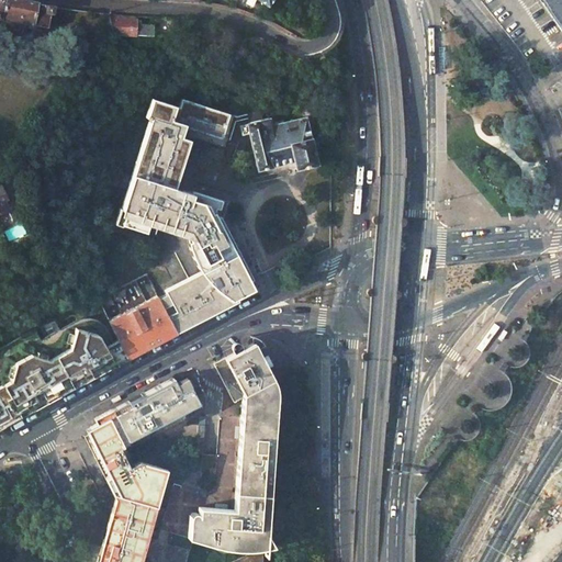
[(54,8),(15,0),(0,0),(0,15),(48,26),(54,8)]
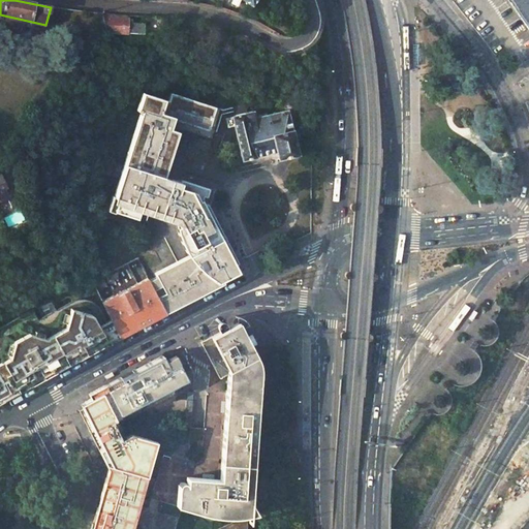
[(506,0),(512,8),(525,0),(506,0)]
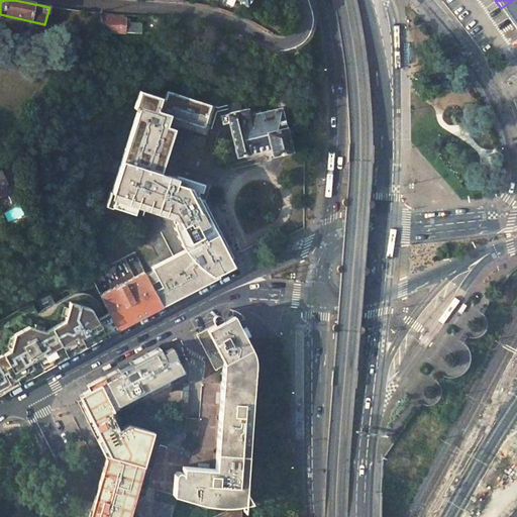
[(516,30),(516,0),(513,0),(501,8),(513,25),(516,30)]
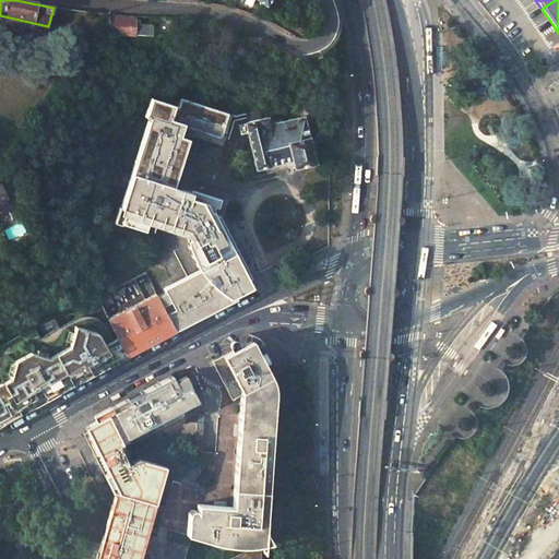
[(133,24),(134,16),(117,15),(115,34),(153,36),(153,25),(133,24)]
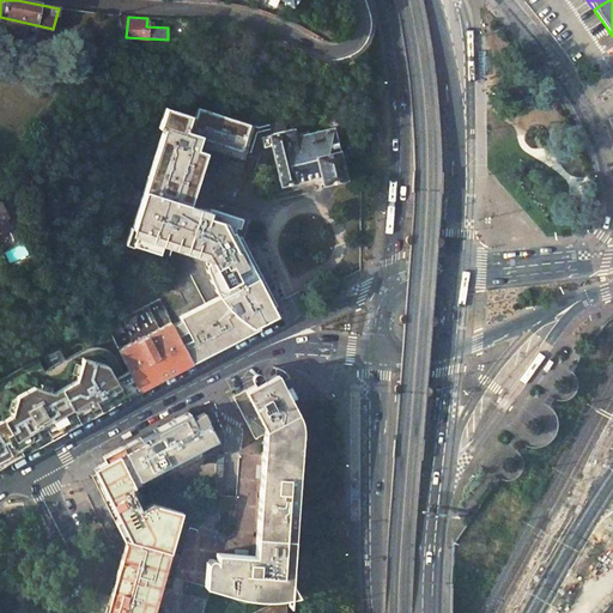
[(145,190),(188,204),(205,153),(207,149),(242,159),(253,126),(198,109),(195,119),(190,117),(190,116),(167,108),(159,128),(164,129),(145,190)]
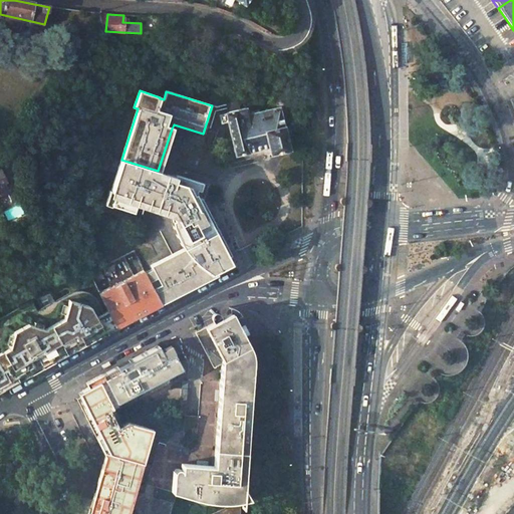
[(247,109),(219,116),(222,124),(227,123),(236,157),(262,151),(268,149),(270,156),(291,151),(280,107),(249,116),(247,109)]
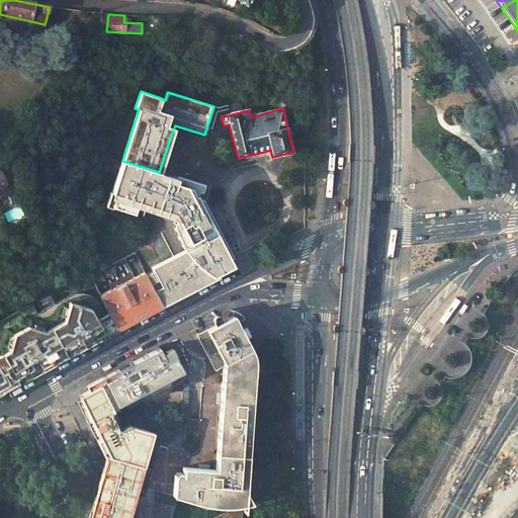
[(171,176),(159,172),(122,161),(110,197),(114,198),(111,205),(133,212),(136,205),(148,209),(161,212),(171,216),(182,180),(171,176)]
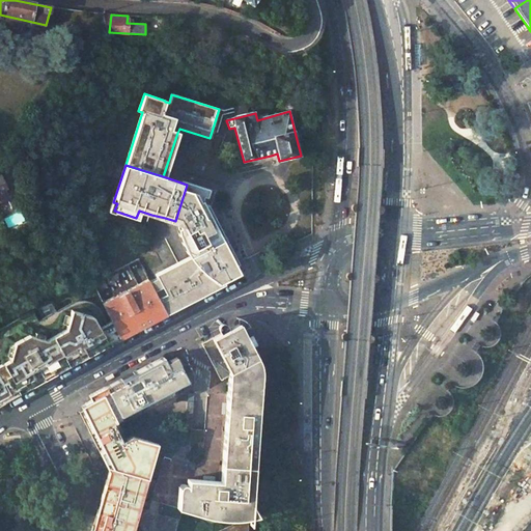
[(187,185),(175,221),(176,225),(177,229),(179,238),(183,244),(185,249),(188,254),(182,258),(168,266),(156,273),(163,288),(155,294),(165,313),(173,309),(187,302),(200,296),(206,291),(222,284),(219,279),(235,271),(234,269),(225,249),(202,204),(206,191),(187,185)]
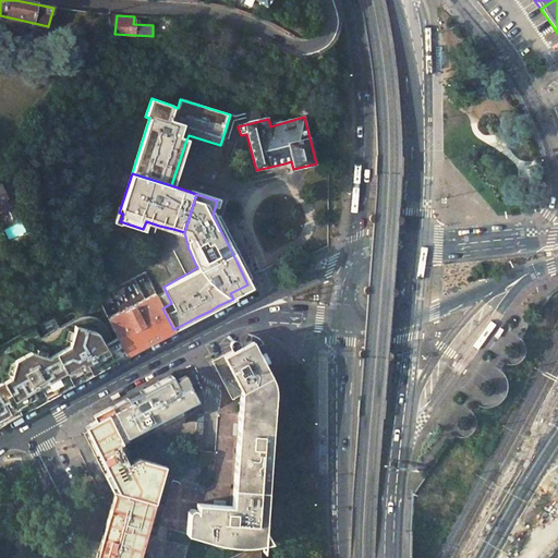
[(155,294),(108,318),(124,354),(173,329),(162,308),(155,294)]
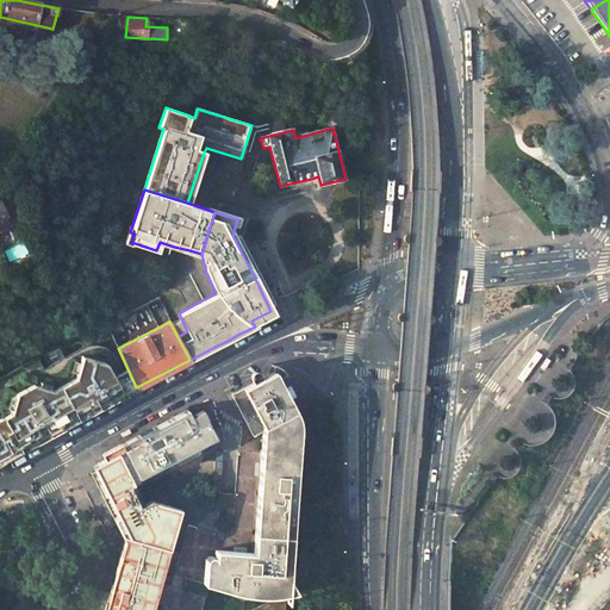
[(132,390),(114,354),(113,352),(111,349),(109,347),(106,344),(103,343),(99,342),(95,342),(92,342),(88,343),(86,344),(44,367),(38,356),(0,378),(0,461),(5,459),(53,433),(110,402),(132,390)]
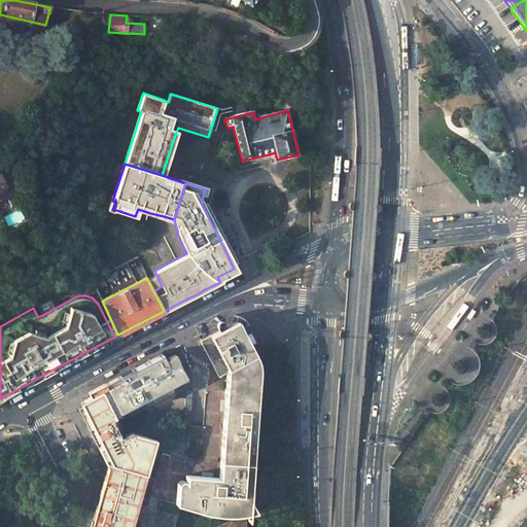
[(207,477),(186,475),(186,483),(185,482),(185,481),(184,480),(182,480),(181,480),(179,480),(178,481),(178,483),(177,501),(226,514),(249,490),(253,412),(262,412),(264,393),(254,393),(255,388),(246,388),(248,379),(252,379),(255,376),(256,361),(253,353),(250,347),(256,344),(249,332),(246,335),(243,327),(240,328),(236,321),(199,341),(217,377),(227,372),(225,403),(220,477),(207,477)]
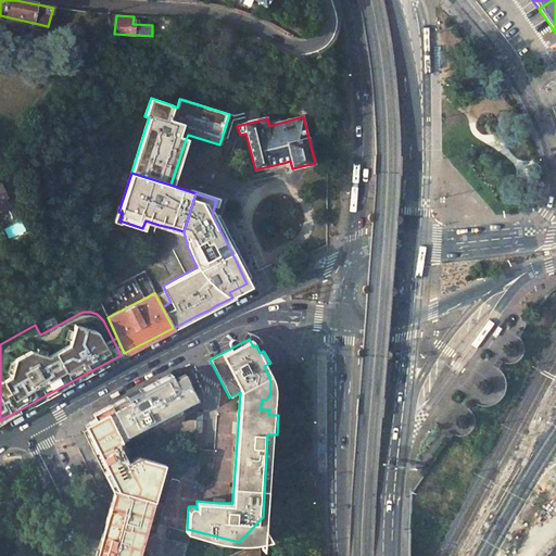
[(143,387),(110,404),(128,439),(209,397),(192,363),(178,370),(143,387)]
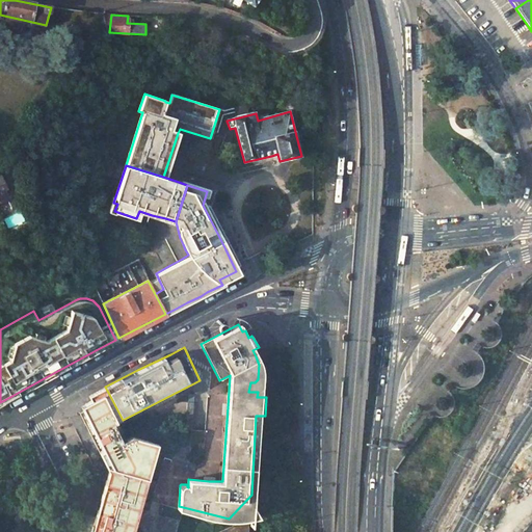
[(258,392),(258,379),(255,382),(250,382),(248,392),(258,392)]
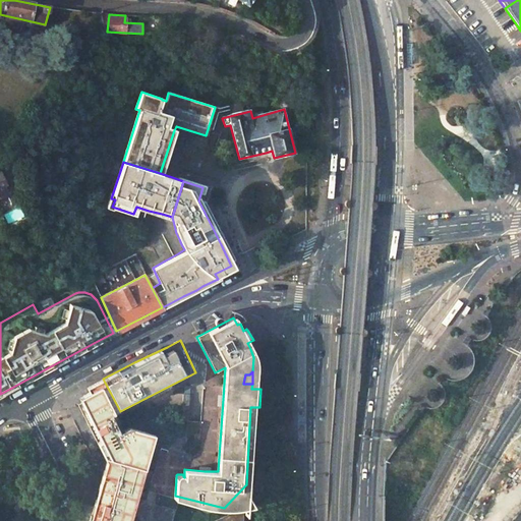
[(136,501),(155,441),(152,436),(132,427),(125,431),(120,435),(111,416),(116,413),(120,411),(103,379),(87,387),(90,391),(84,393),(81,404),(92,424),(89,425),(107,461),(99,488),(136,501)]
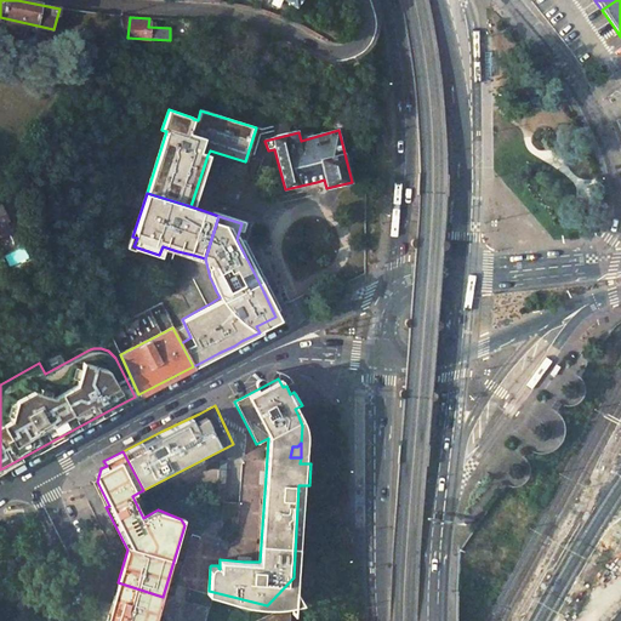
[(97,482),(101,468),(90,476),(103,501),(106,507),(109,506),(97,482)]
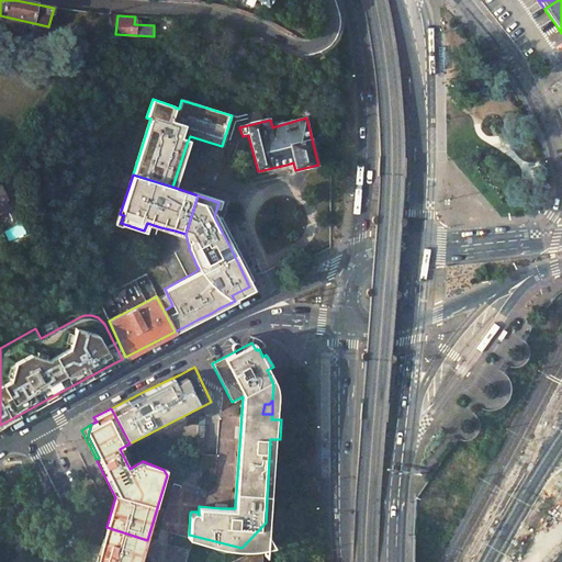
[(120,449),(130,469),(135,465),(125,446),(120,449)]
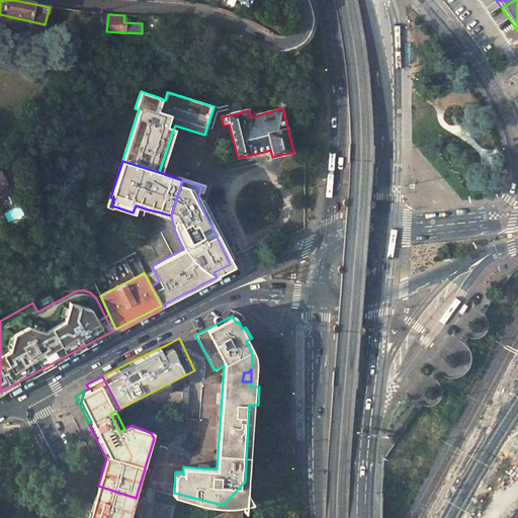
[(136,498),(98,486),(96,492),(94,499),(132,511),(133,508),(134,504),(136,498)]
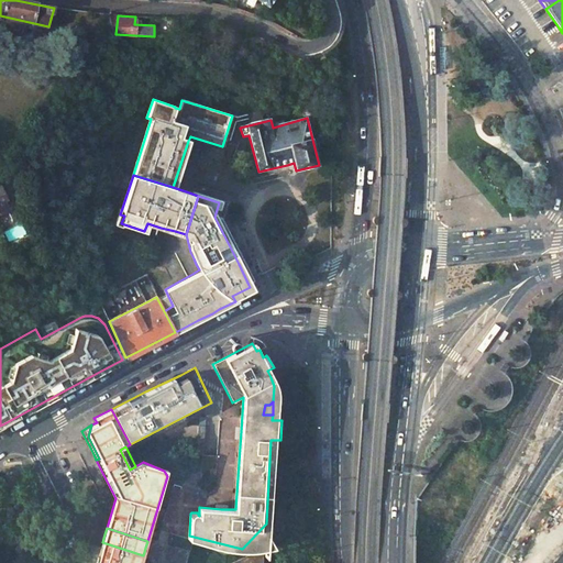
[(266,562),(266,538),(242,549),(211,562),(266,562)]
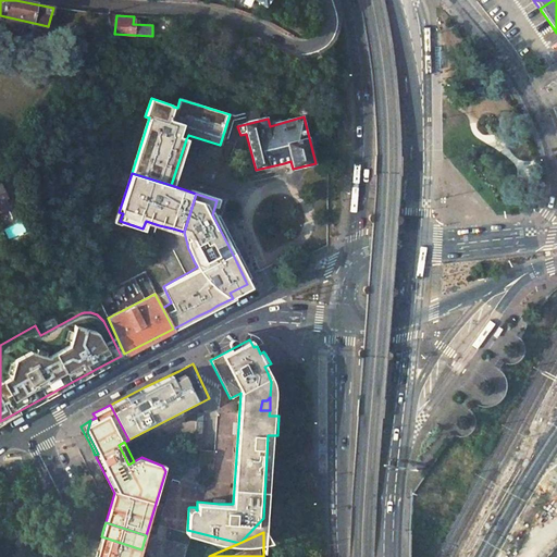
[(102,552),(100,556),(141,556),(145,551),(145,549),(145,548),(144,548),(144,547),(143,546),(141,549),(101,536),(98,549),(102,552)]
